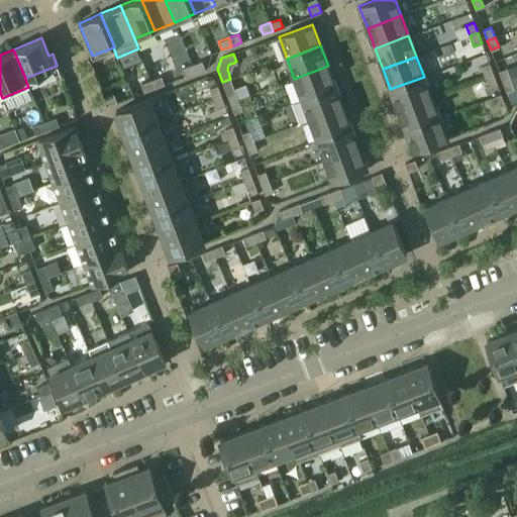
[(192,65),(195,73),(205,69),(202,61),(192,65)]
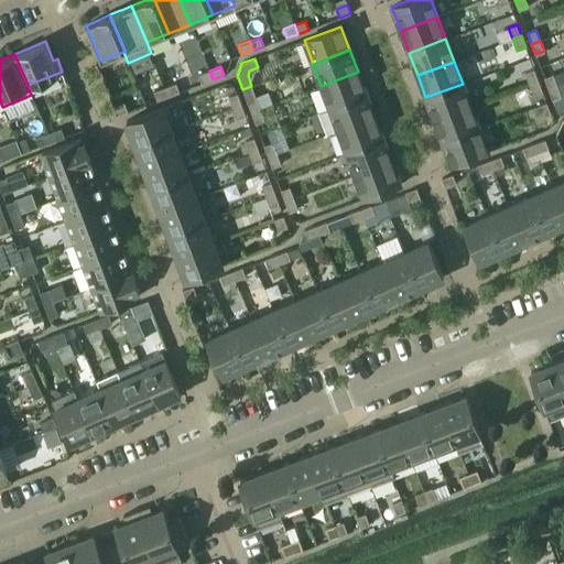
[(529,84),(538,80),(534,69),(524,73),(529,84)]
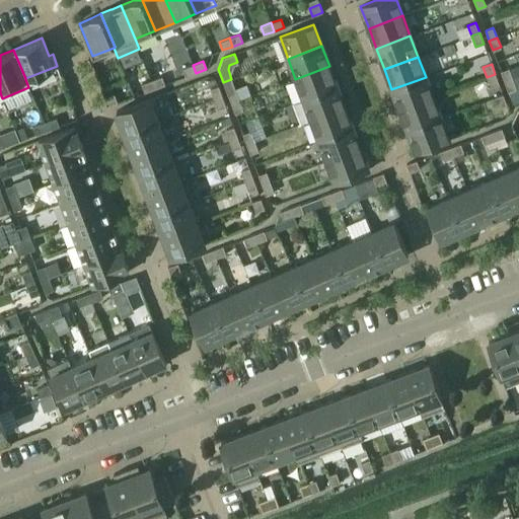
[(196,73),(193,65),(182,69),(186,77),(196,73)]
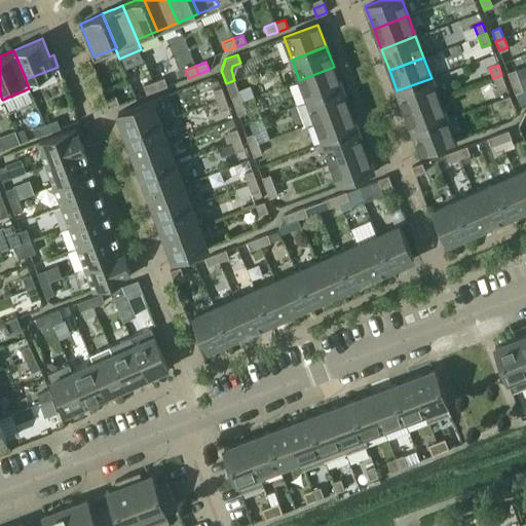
[(299,80),(307,101),(341,88),(334,67),(299,80)]
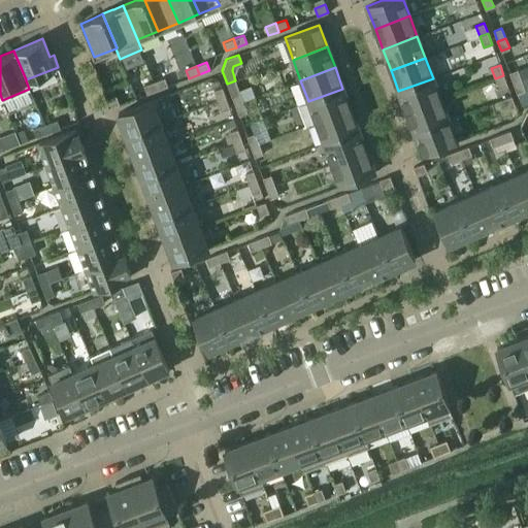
[(514,83),(522,79),(518,69),(509,72),(514,83)]
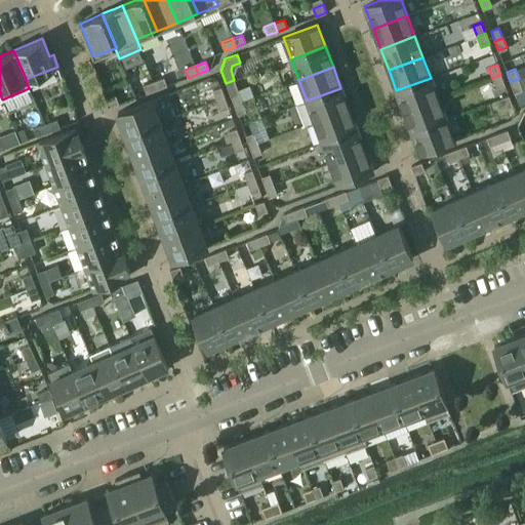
[(500,75),(492,78),(496,88),(505,85),(500,75)]
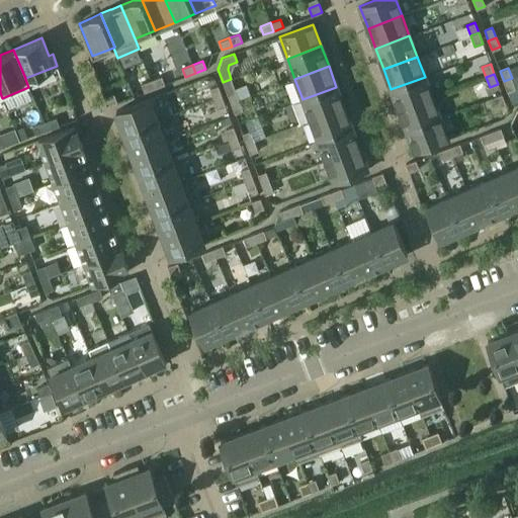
[(152,80),(155,88),(165,84),(162,76),(152,80)]
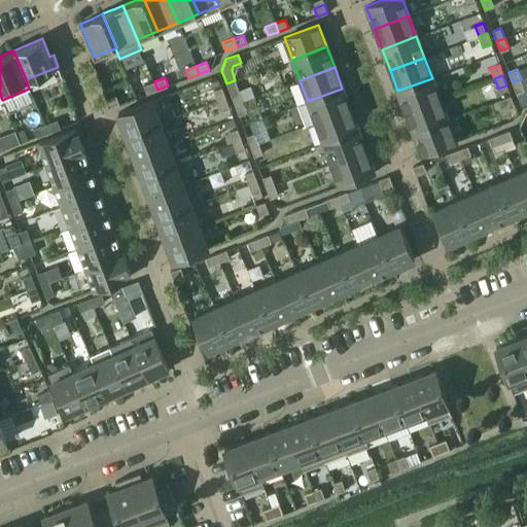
[(397,91),(406,112),(440,99),(432,78),(397,91)]
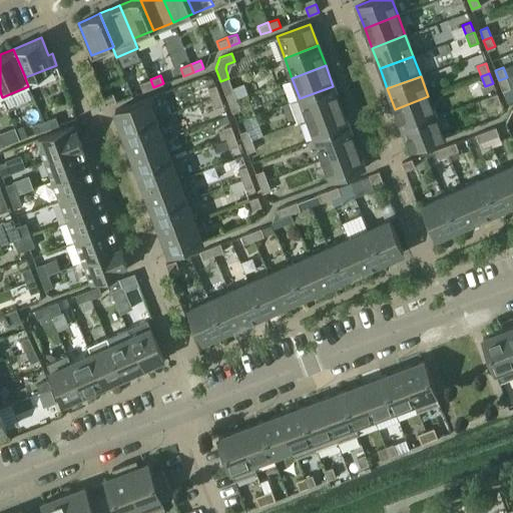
[(507,77),(499,80),(502,90),(510,87),(507,77)]
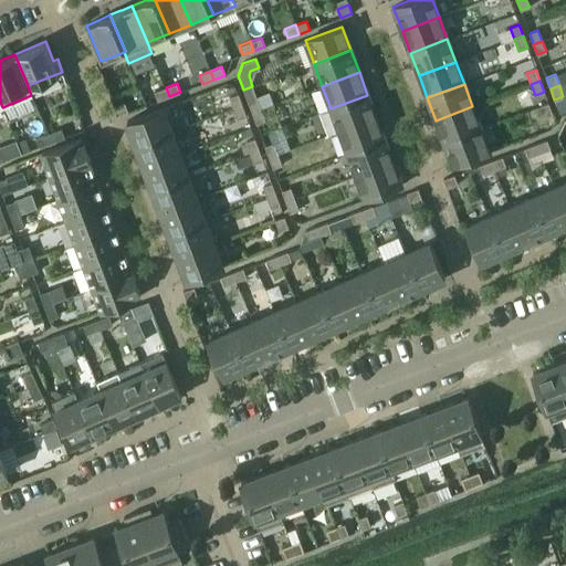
[(169,96),(166,87),(154,92),(157,101),(169,96)]
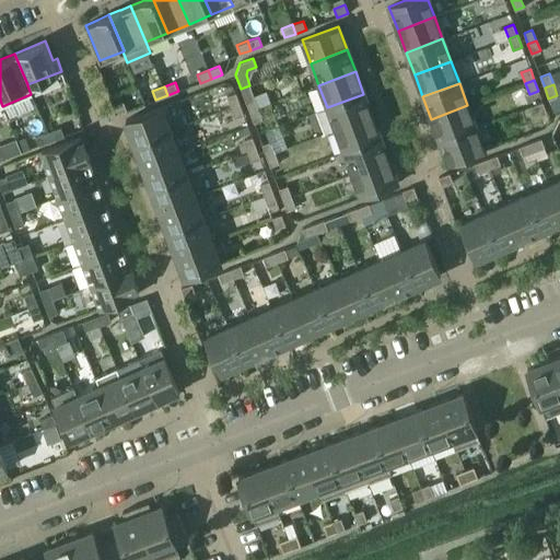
[(231,107),(240,104),(235,93),(226,96),(231,107)]
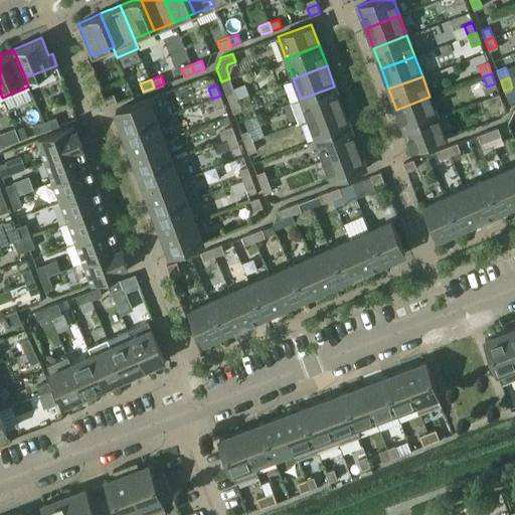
[(301,99),(308,119),(342,107),(334,87),(301,99)]
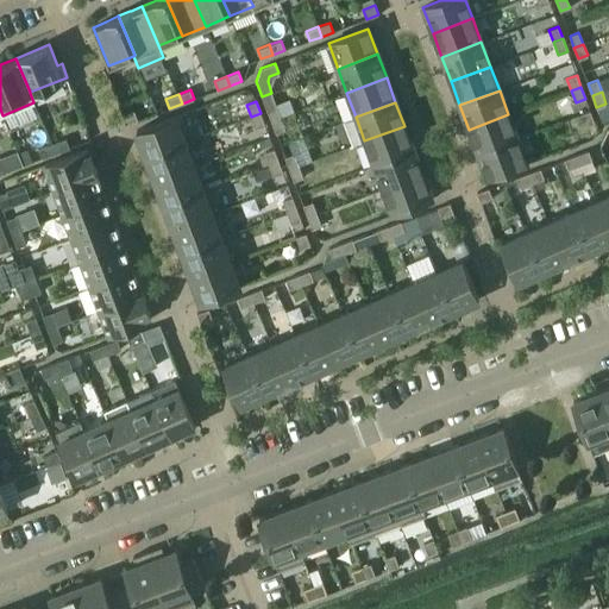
[(271,120),(281,118),(276,106),(267,108),(271,120)]
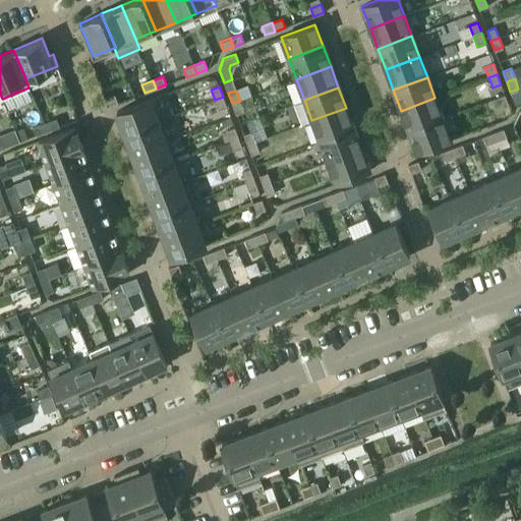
[(115,95),(105,99),(108,107),(118,103),(115,95)]
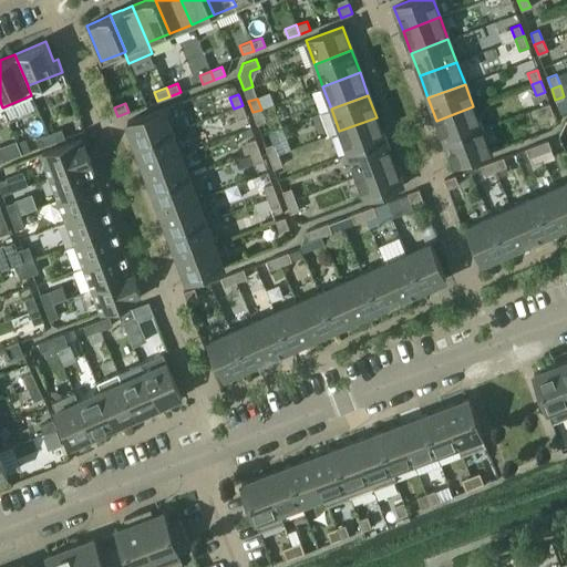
[(553,114),(549,103),(540,106),(545,117),(553,114)]
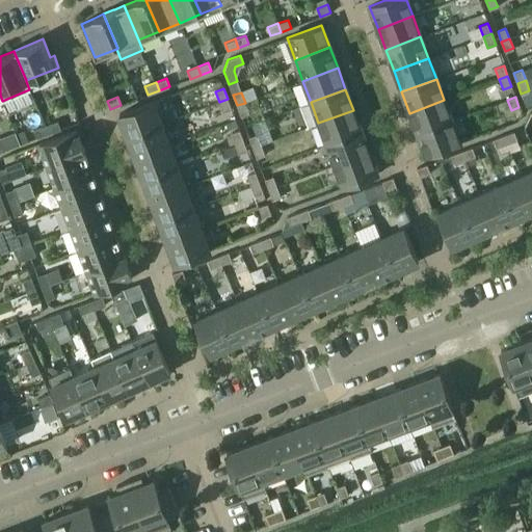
[(228,99),(219,102),(223,112),(231,109),(228,99)]
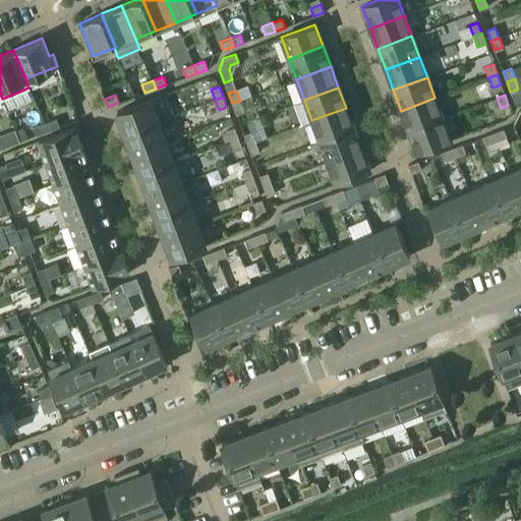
[(401,111),(408,131),(443,118),(435,98),(401,111)]
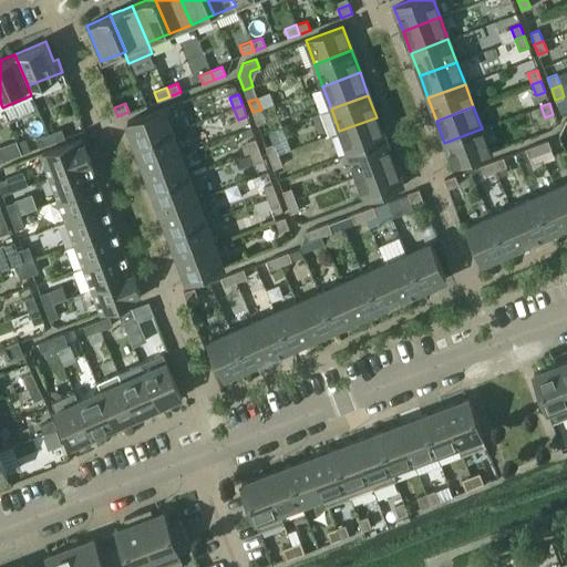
[(135,145),(173,131),(164,107),(126,121),(135,145)]
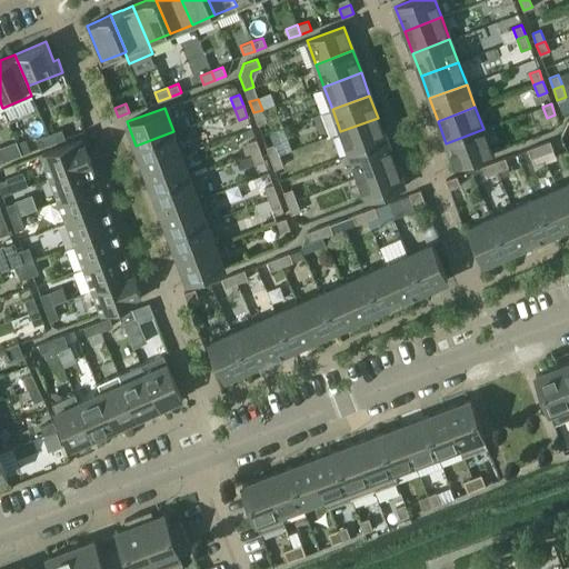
[(262,110),(253,112),(258,125),(267,121),(262,110)]
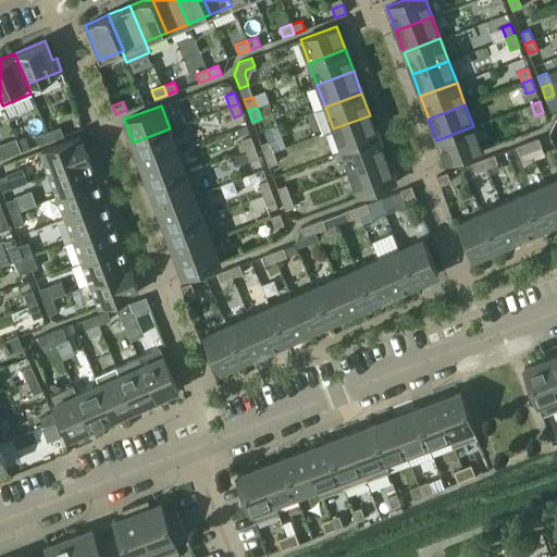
[(333,128),(342,150),(378,137),(370,115),(333,128)]
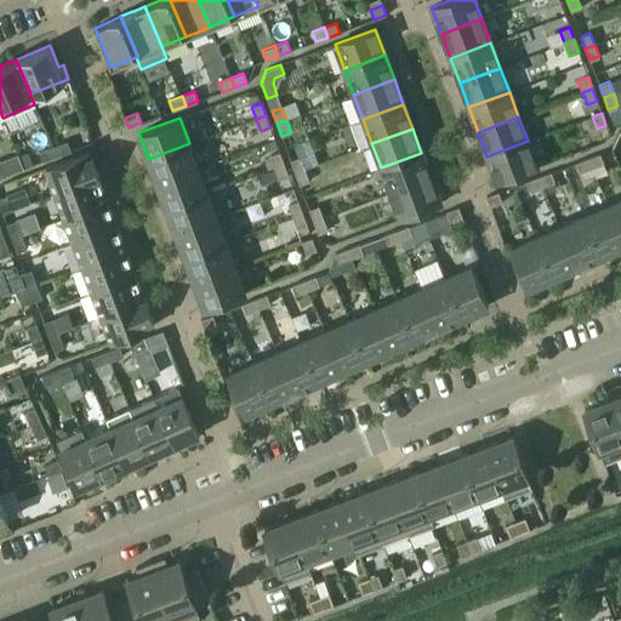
[(53,146),(57,155),(70,151),(67,141),(53,146)]
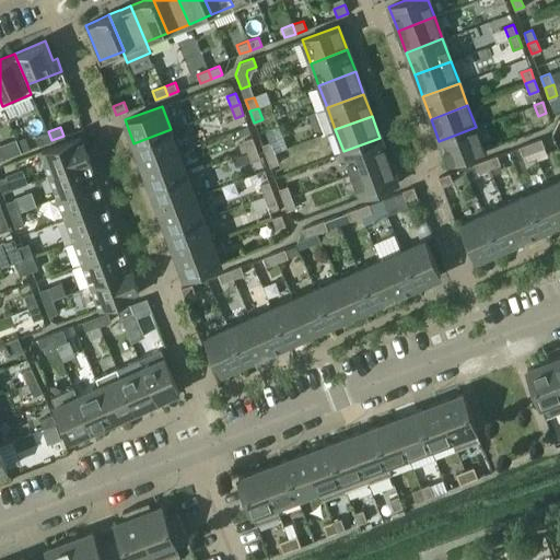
[(476,127),(439,141),(447,164),(485,151),(476,127)]
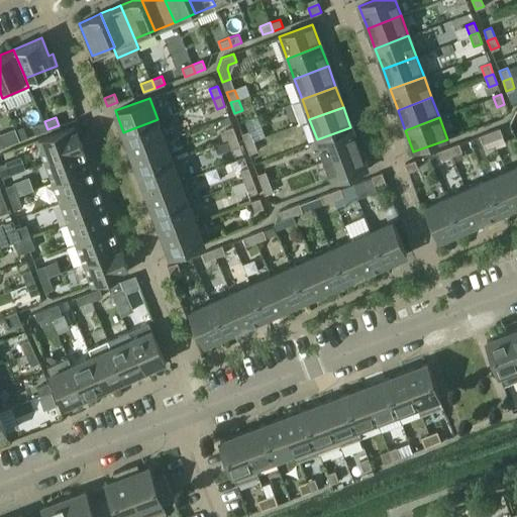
[(165,140),(158,119),(123,132),(131,152),(165,140)]
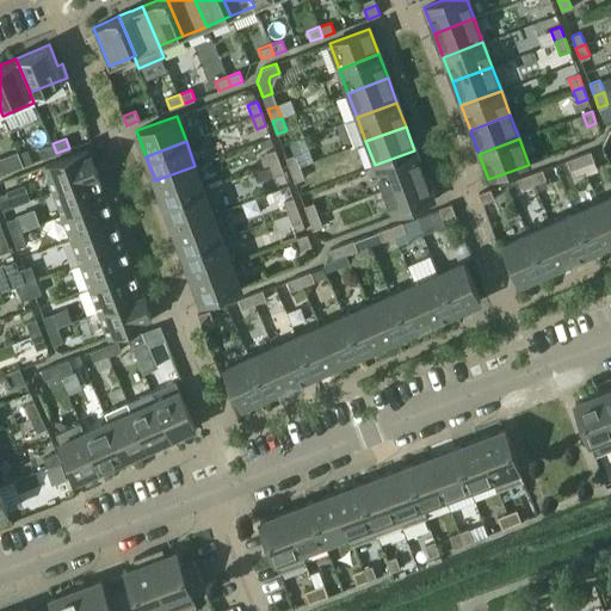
[(56,153),(53,143),(38,148),(42,158),(56,153)]
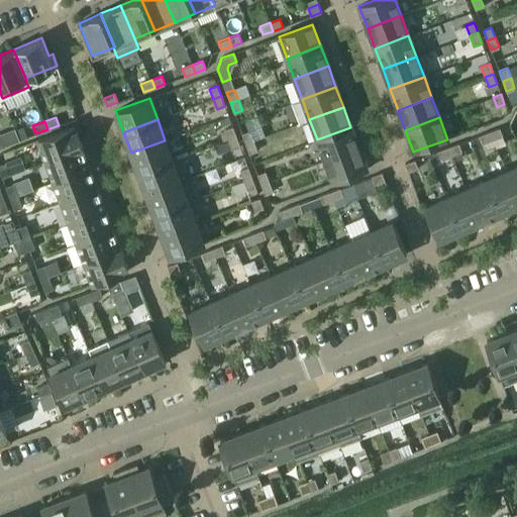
[(45,161),(83,146),(76,130),(75,130),(73,126),(37,139),(45,161)]
